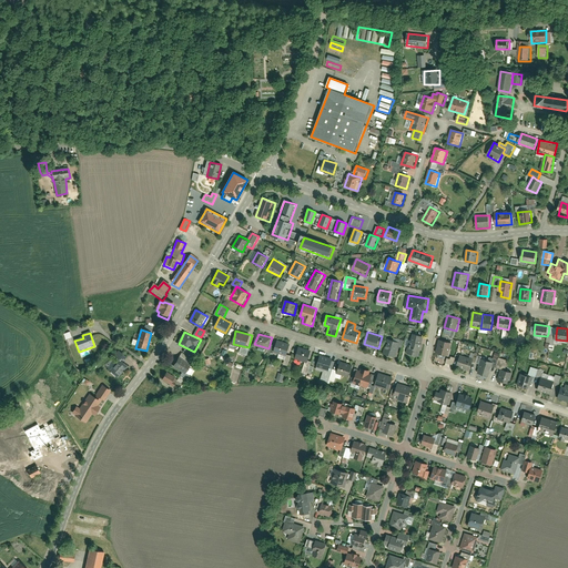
[(414,334),(408,353),(419,356),(425,337),(414,334)]
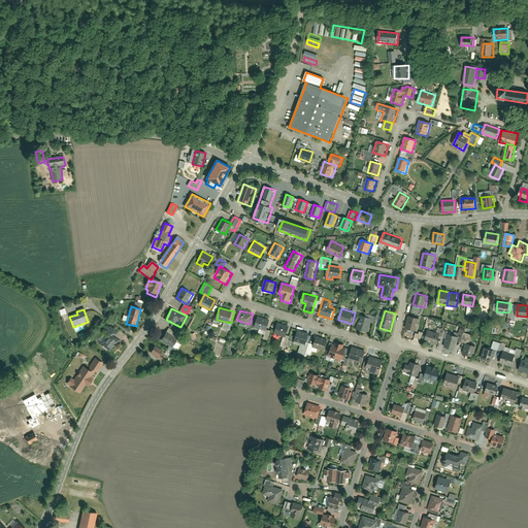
[(517,311),(509,310),(508,312),(508,319),(516,320),(517,316),(517,311)]
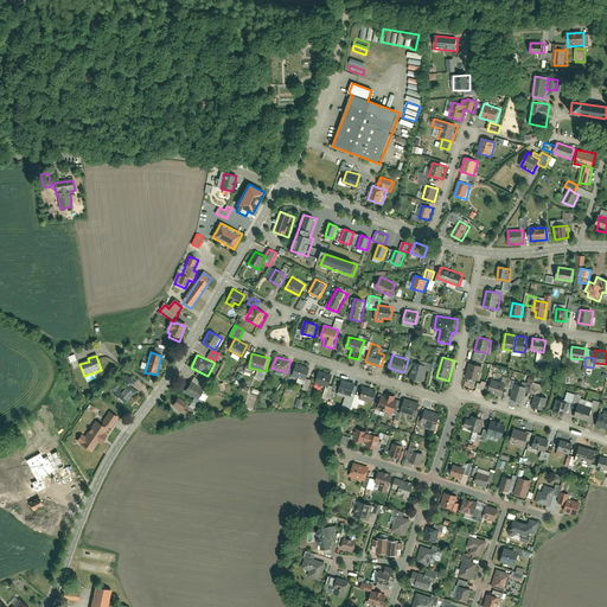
[(312,368),(298,363),(293,376),(308,381),(308,379),(312,368)]
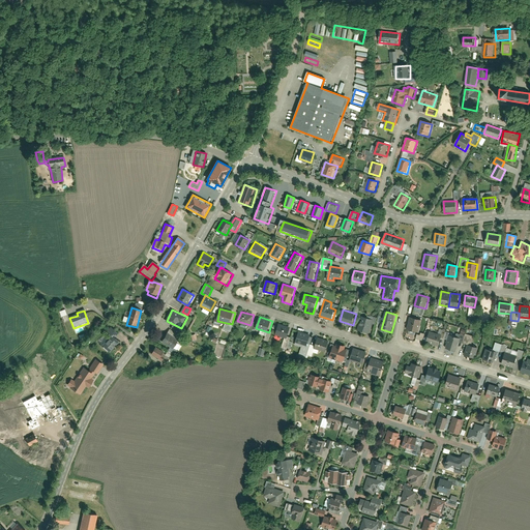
[(358,330),(370,333),(373,320),(362,317),(358,330)]
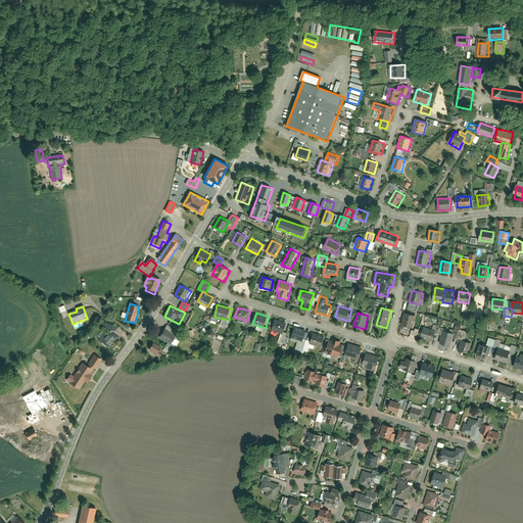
[(400,325),(413,328),(417,316),(405,313),(400,325)]
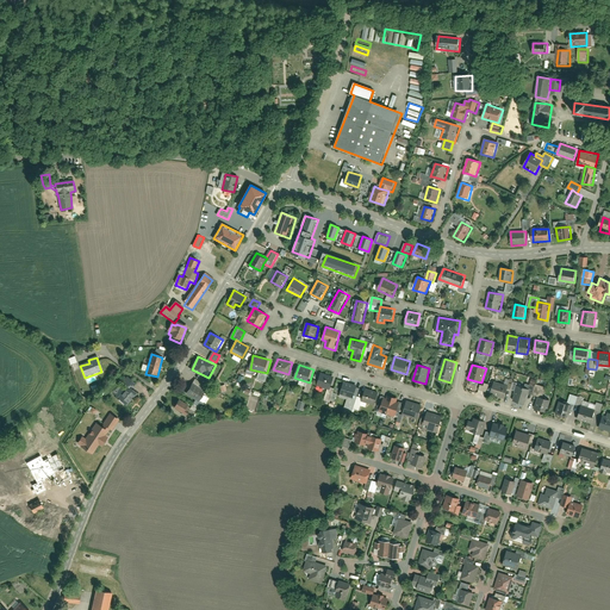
[(267,373),(261,372),(260,380),(267,381),(269,374),(267,373)]
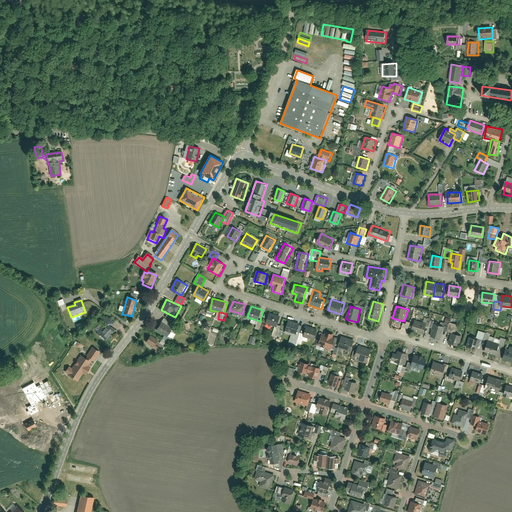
[(281,316),(270,312),(266,323),(277,326),(278,326),(278,325),(281,316)]
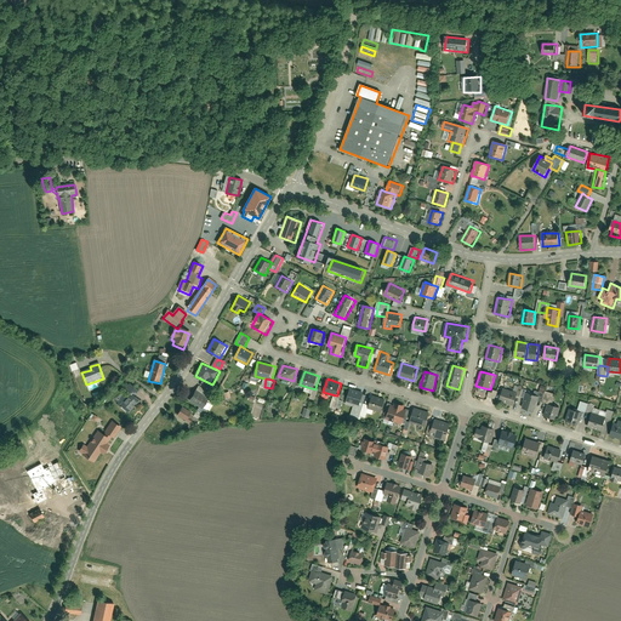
[(138,392),(130,385),(124,391),(129,394),(118,404),(129,414),(141,402),(135,396),(138,392)]
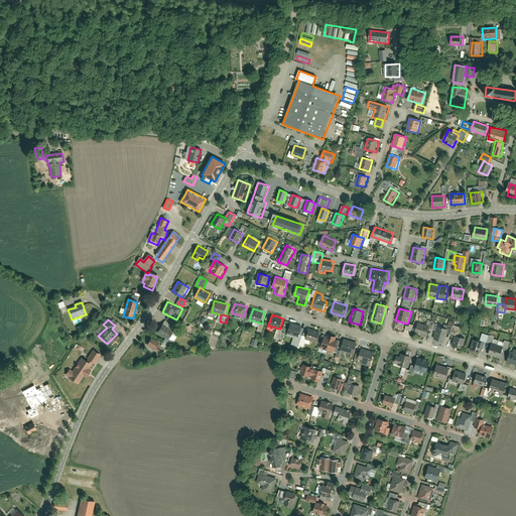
[(158,334),(169,340),(176,326),(165,319),(158,334)]
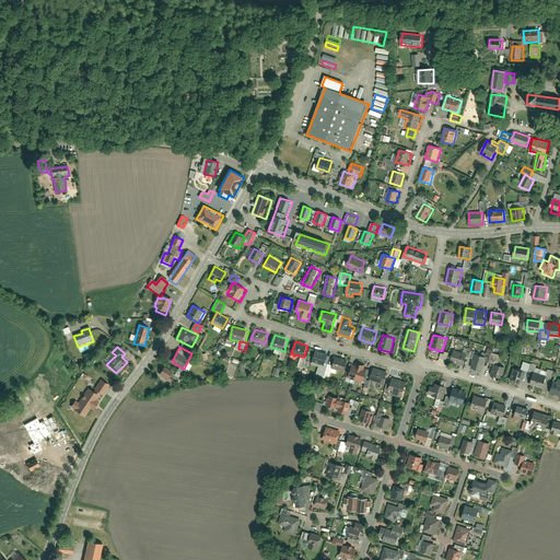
[(328,353),(317,350),(313,361),(323,364),(325,365),(326,363),(328,353)]
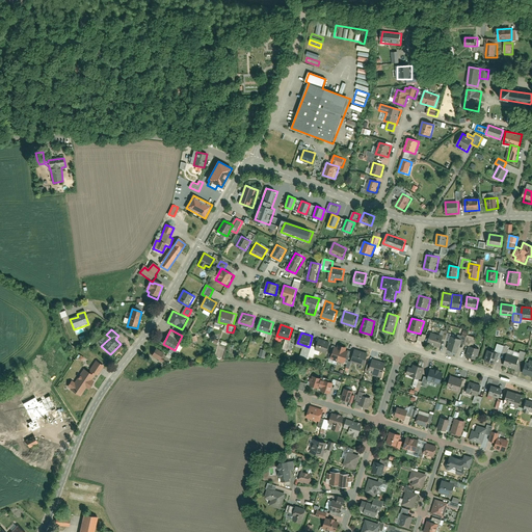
[(427,344),(441,348),(445,337),(431,333),(427,344)]
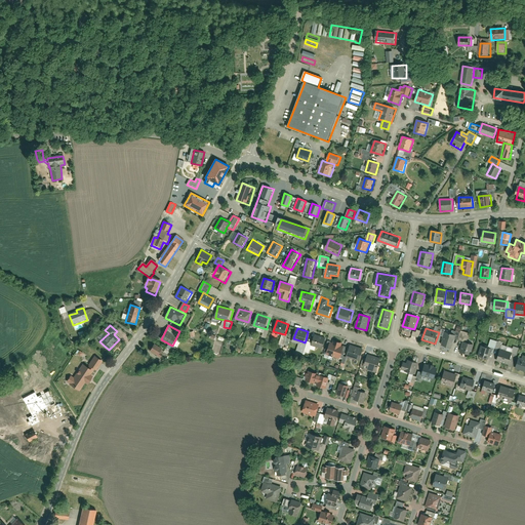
[(463,341),(468,342),(470,333),(461,330),(461,332),(458,339),(463,341)]
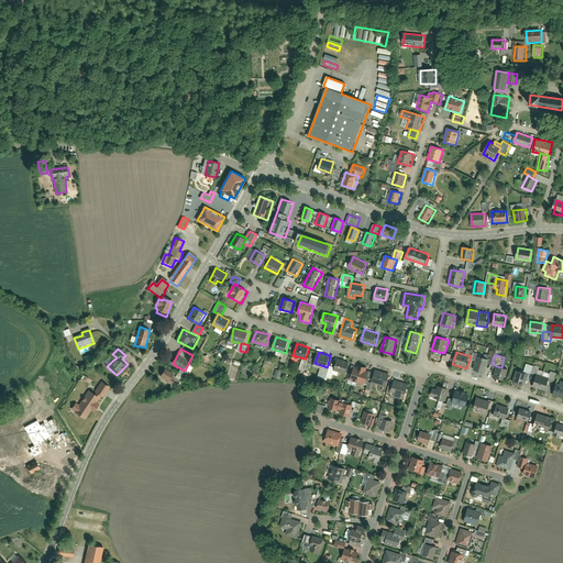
[(488,363),(489,360),(478,355),(474,370),(485,373),(488,363)]
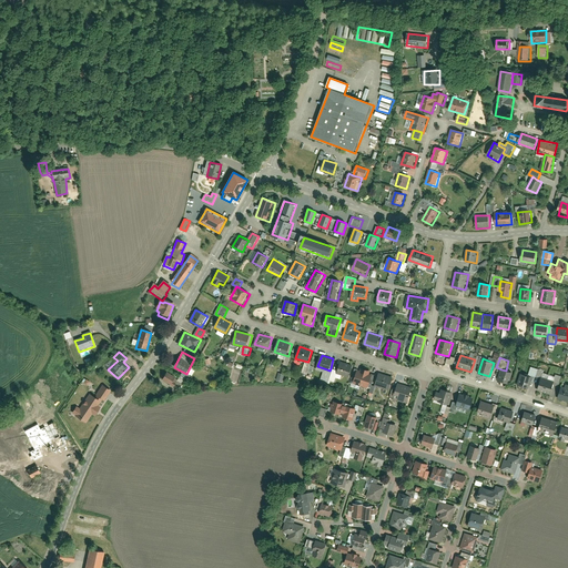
[(308,362),(307,362),(304,373),(308,374),(313,362),(308,361),(308,362)]
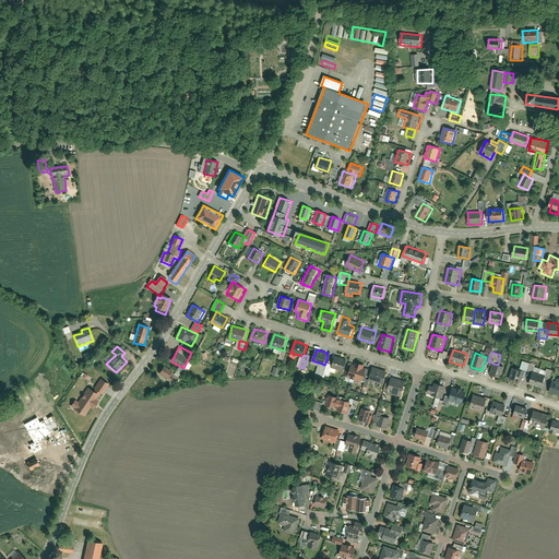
[(333,365),(332,367),(344,371),(347,359),(336,356),(333,365)]
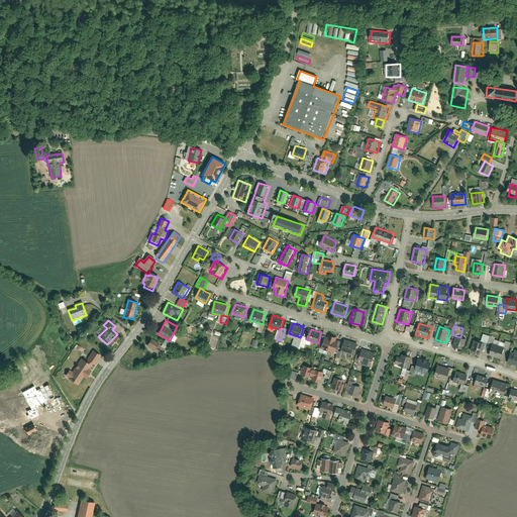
[(326,336),(321,349),(335,353),(339,340),(337,339),(337,337),(329,334),(328,337),(326,336)]
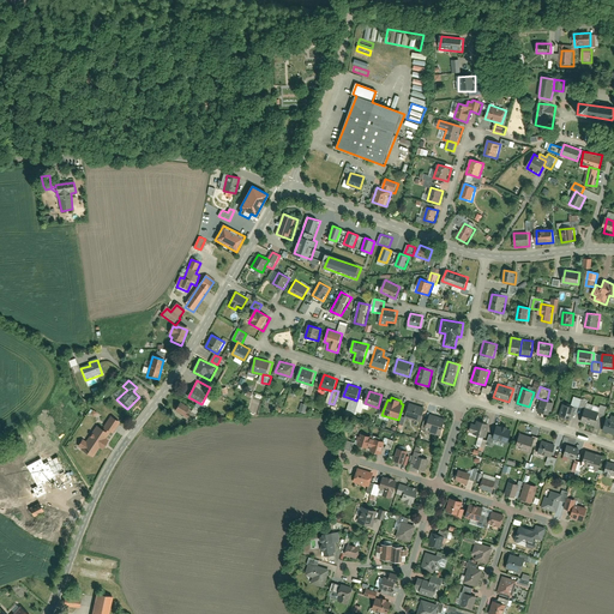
[(573,404),(581,407),(583,399),(576,397),(573,404)]
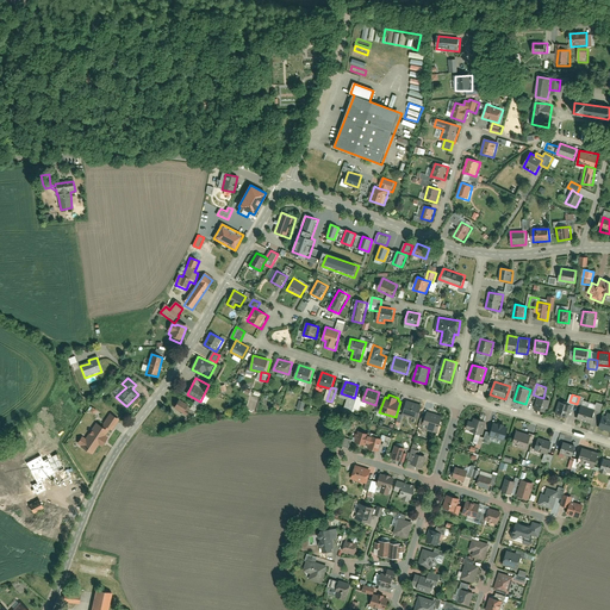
[(354,398),(352,397),(347,410),(353,411),(358,396),(355,396),(354,398)]
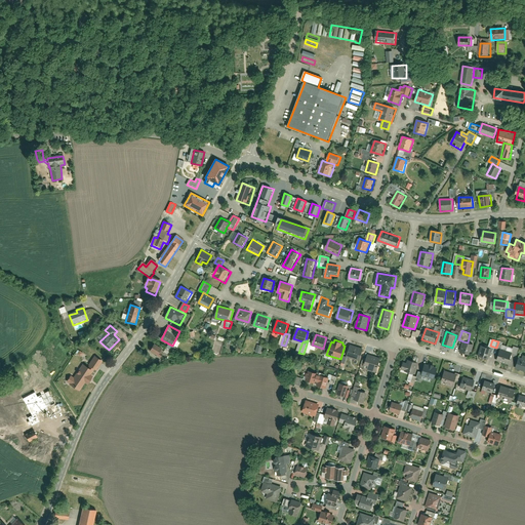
[(308,340),(304,354),(306,355),(307,353),(310,353),(312,345),(313,342),(308,340)]
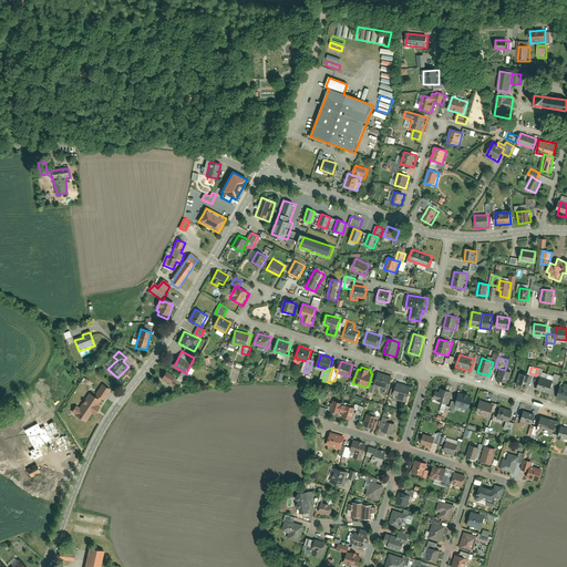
[(497,380),(508,383),(512,372),(505,370),(501,369),(497,380)]
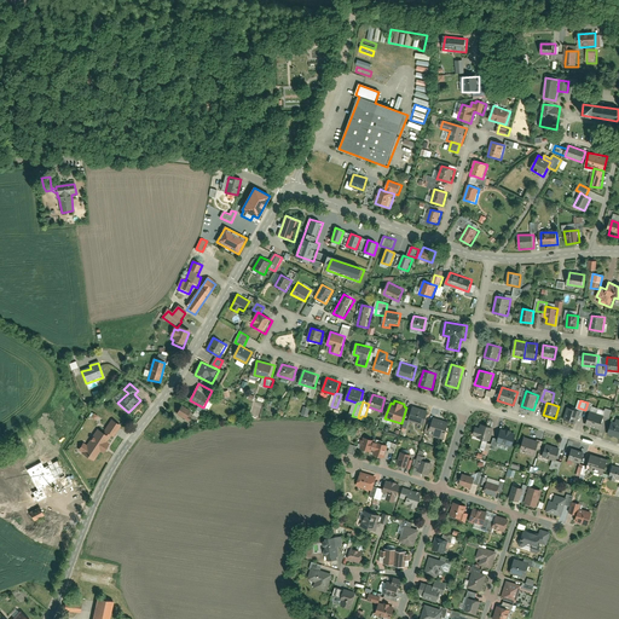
[(187,421),(192,412),(183,406),(178,414),(187,421)]
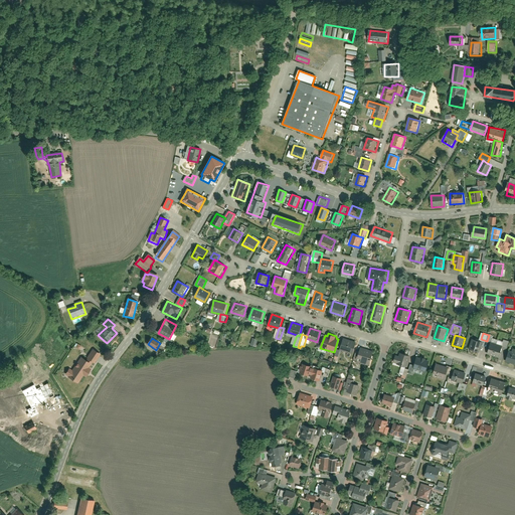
[(344,338),(340,349),(353,353),(356,342),(344,338)]
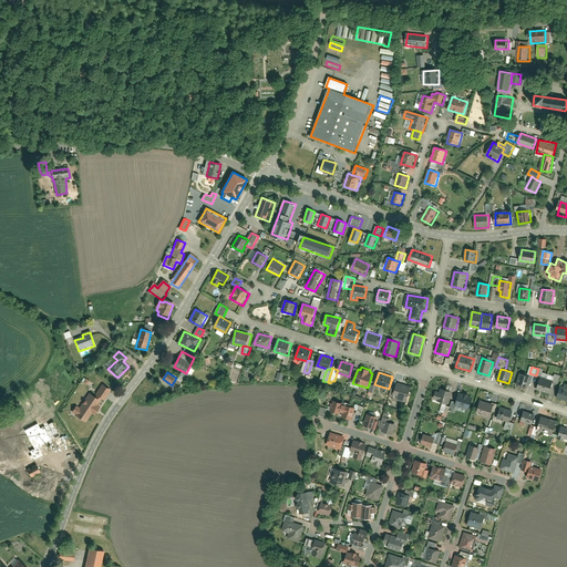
[(528,389),(532,377),(521,373),(516,384),(528,389)]
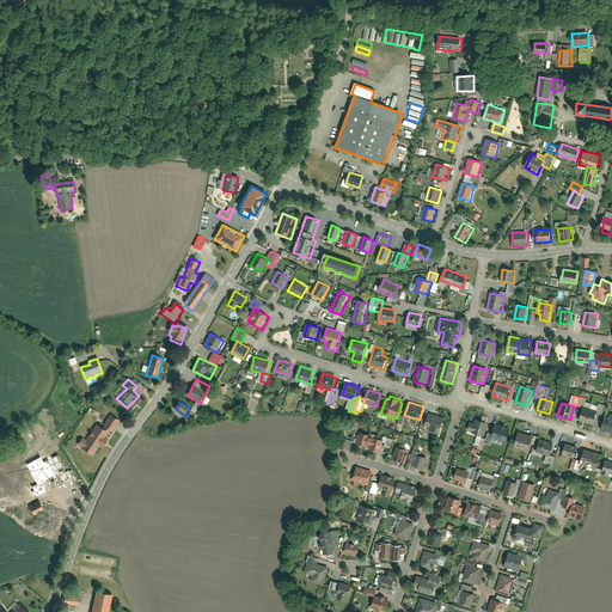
[(579,420),(594,424),(599,412),(585,408),(583,407),(579,420)]
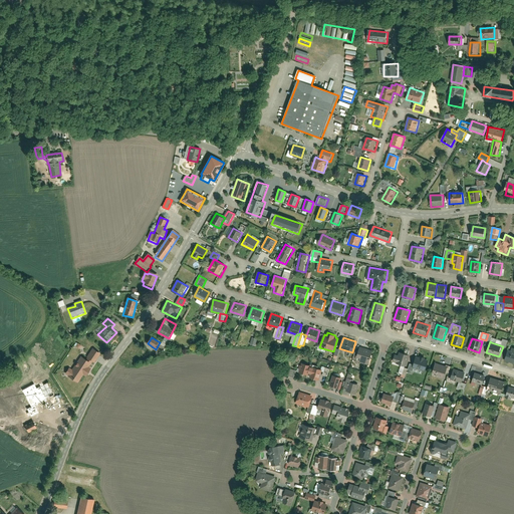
[(372,350),(360,346),(357,356),(360,357),(359,361),(368,364),(372,350)]
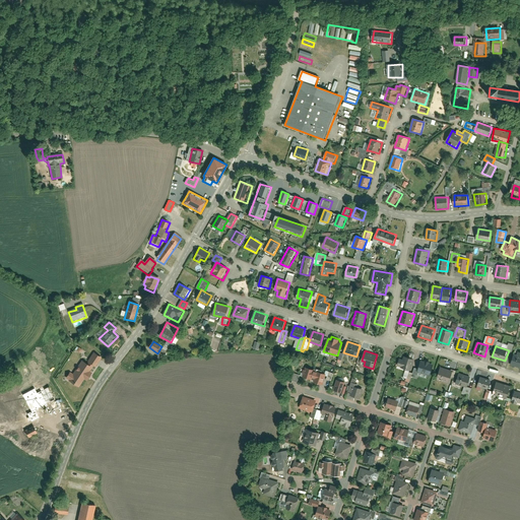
[(102,358),(93,352),(87,363),(82,360),(73,374),(70,372),(66,379),(69,381),(69,382),(79,388),(84,380),(87,381),(91,374),(89,372),(93,366),(95,367),(102,358)]
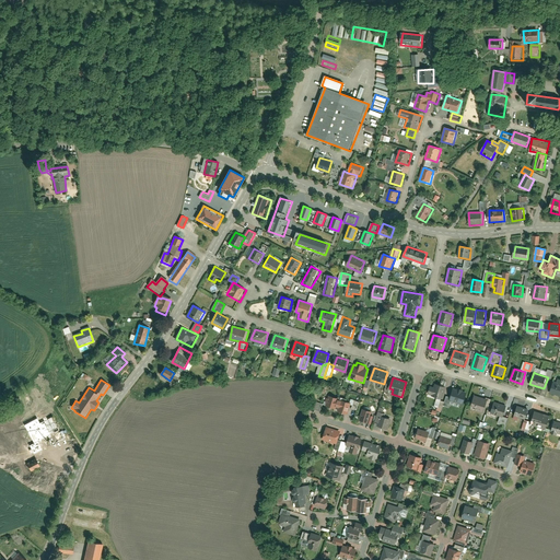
[(559,380),(558,380),(558,382),(553,381),(549,393),(559,396),(559,380)]
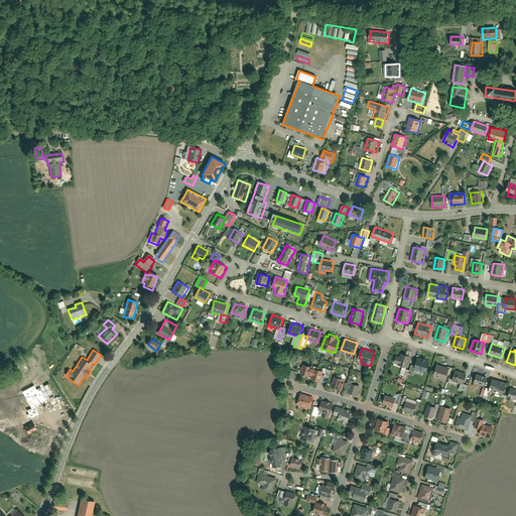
[(398,365),(408,368),(411,357),(401,354),(398,365)]
